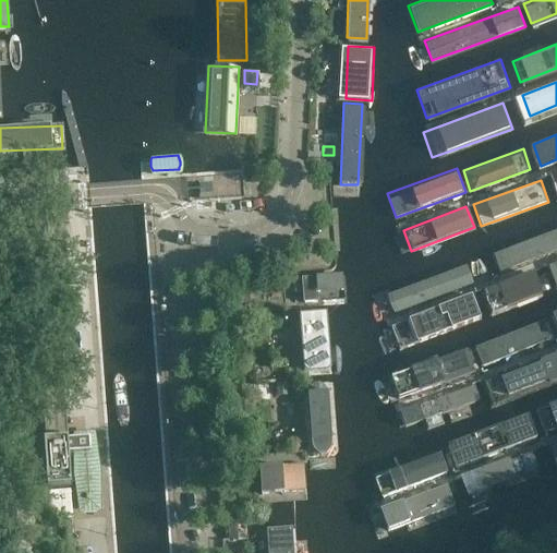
[(556,248),(556,226),(493,250),(499,269),(556,248)]
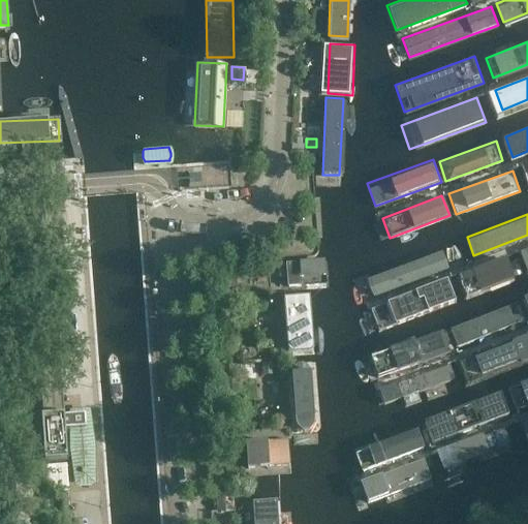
[(442,245),(437,247),(381,269),(390,289),(445,268),(451,266),(455,262),(456,260),(457,257),(457,254),(457,252),(457,251),(456,250),(455,248),(453,247),(451,245),(447,245),(442,245)]
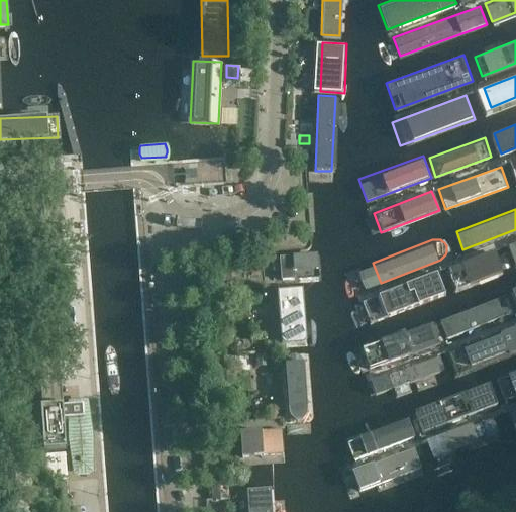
[(496,247),(446,268),(454,289),(504,270),(496,247)]
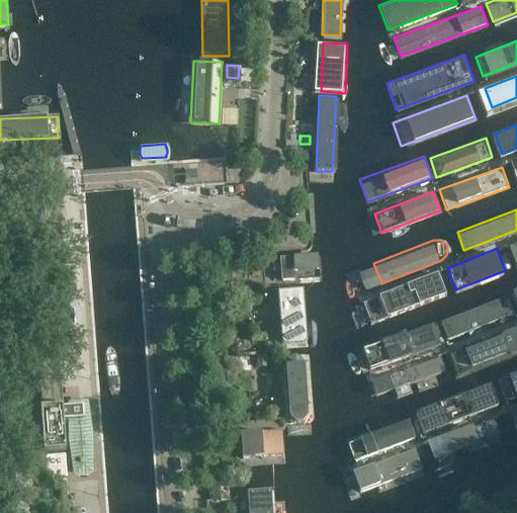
[(318,252),(279,255),(281,279),(320,276),(318,252)]
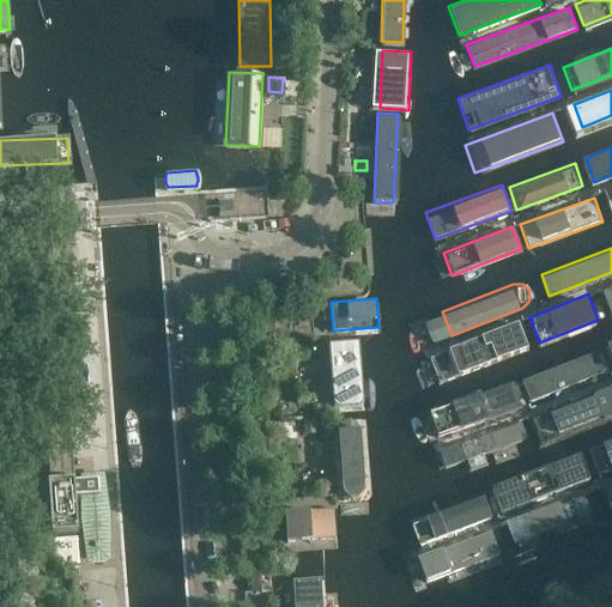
[(429,354),(438,380),(526,346),(516,321),(429,354)]
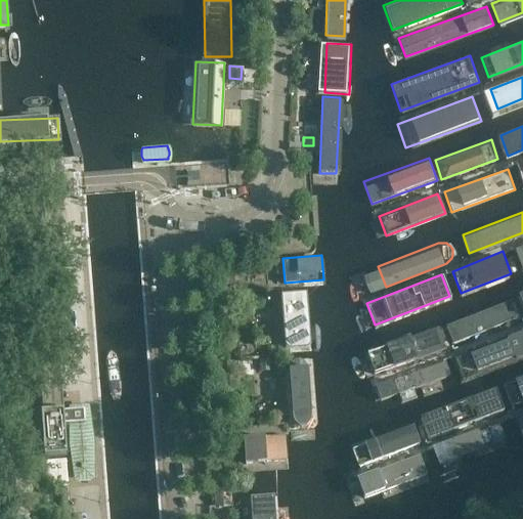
[(281,290),(286,349),(310,347),(306,288),(281,290)]
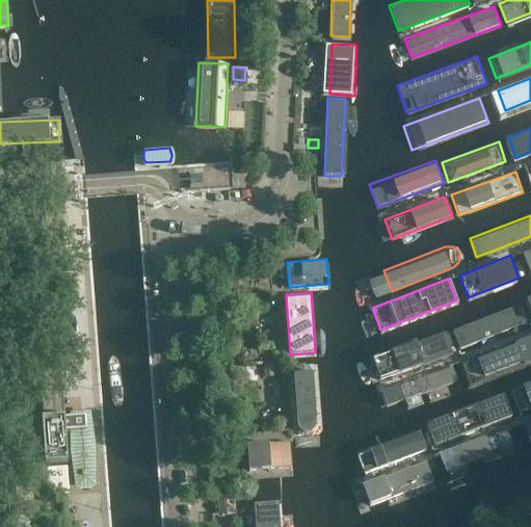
[(528,323),(521,304),(454,328),(461,348),(528,323)]
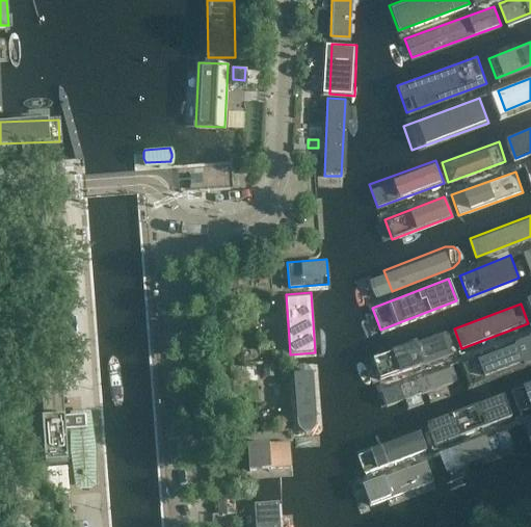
[(456,352),(447,330),(373,359),(381,381),(456,352)]
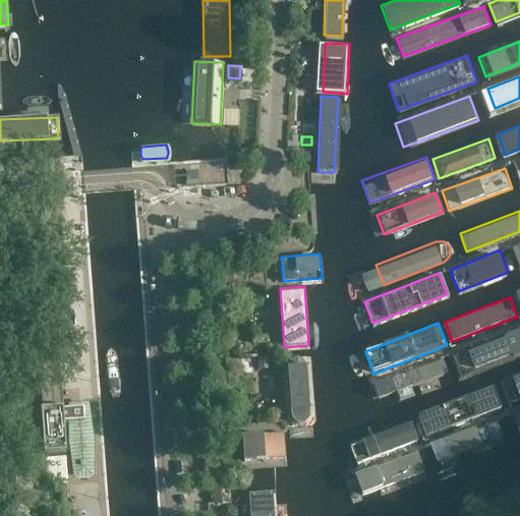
[(519,353),(519,329),(452,354),(460,376),(519,353)]
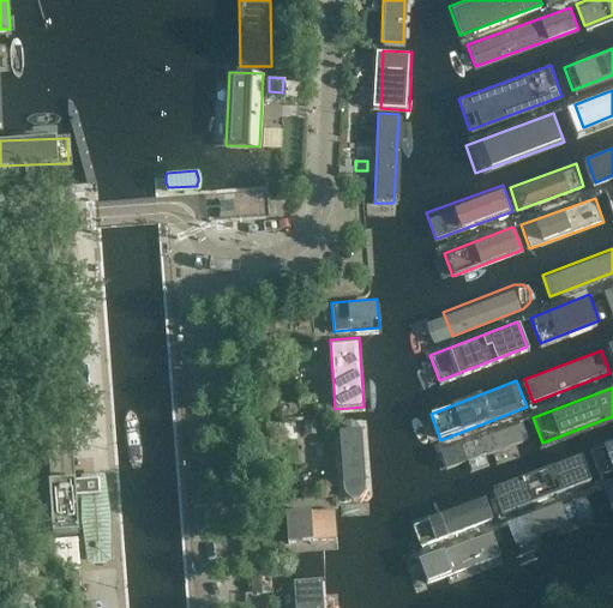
[(367,417),(334,420),(340,501),(373,499),(367,417)]
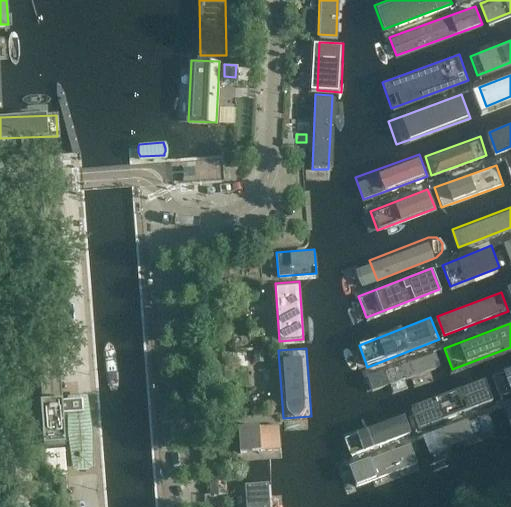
[(363,375),(369,390),(439,365),(434,350),(363,375)]
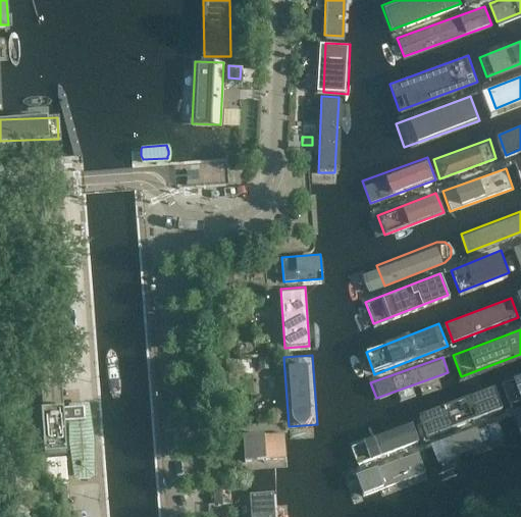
[(520,372),(500,381),(509,405),(520,399),(520,372)]
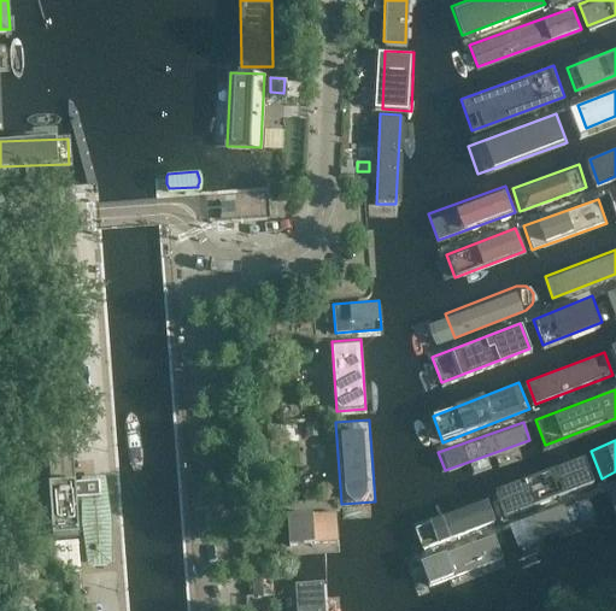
[(596,477),(587,457),(500,492),(509,512),(596,477)]
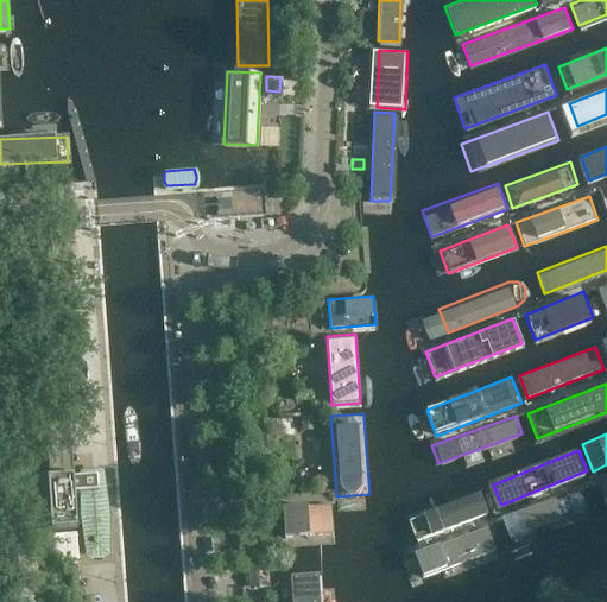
[(106,513),(106,511),(106,507),(106,504),(102,502),(97,471),(84,473),(84,504),(81,506),(81,512),(82,518),(86,520),(89,550),(103,550),(103,519),(106,517),(106,513)]
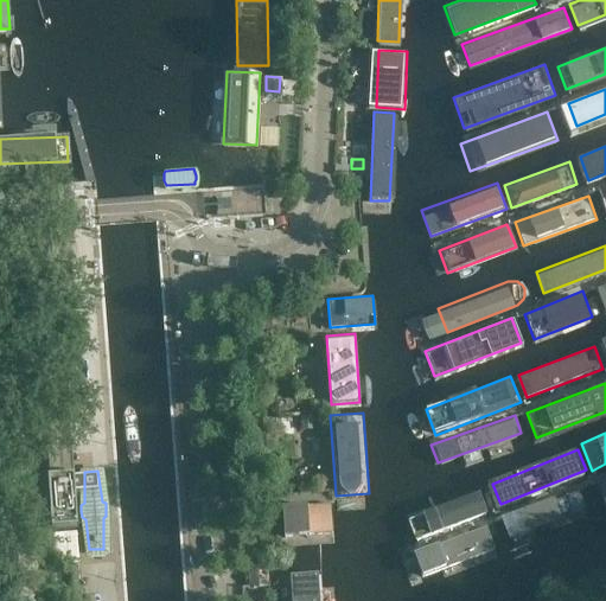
[(605,477),(594,483),(605,513),(605,477)]
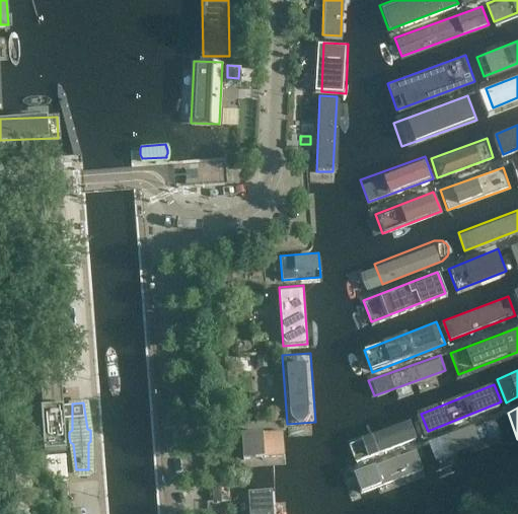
[(420,435),(413,417),(342,444),(349,462),(420,435)]
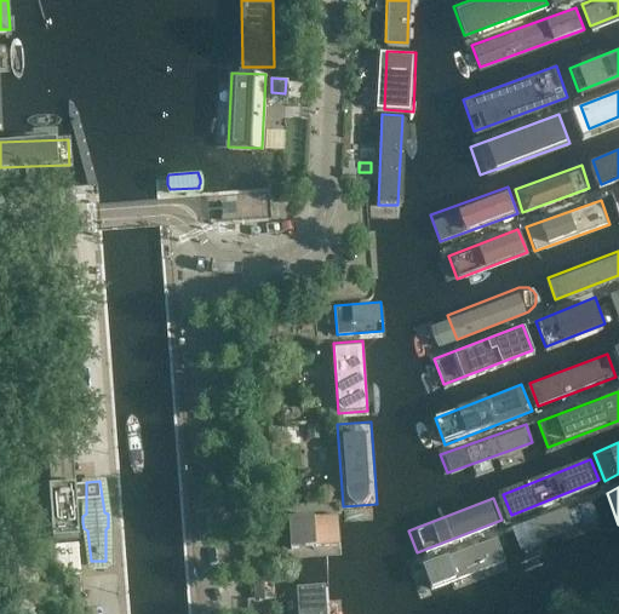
[(513,551),(589,523),(582,504),(505,532),(513,551)]
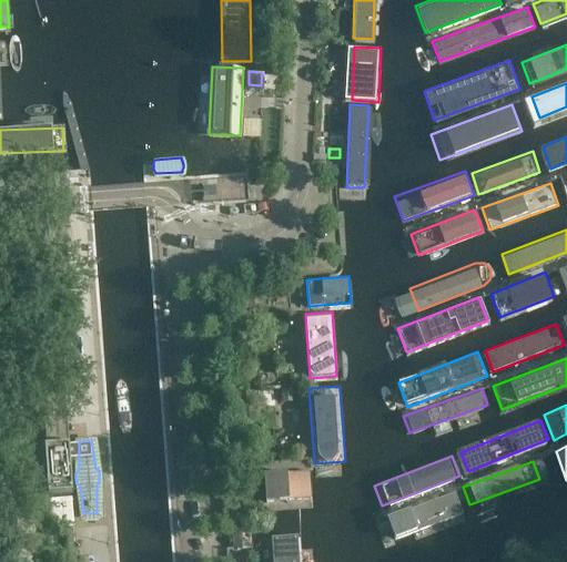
[(264,470),(266,508),(313,506),(311,468),(264,470)]
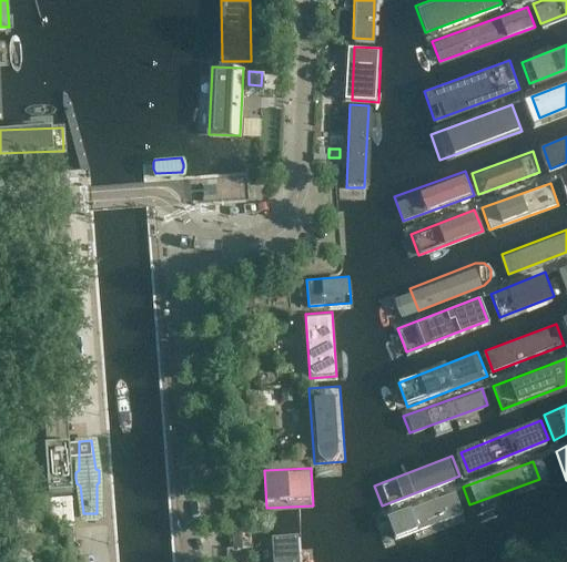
[(457,511),(449,491),(406,507),(413,527),(457,511)]
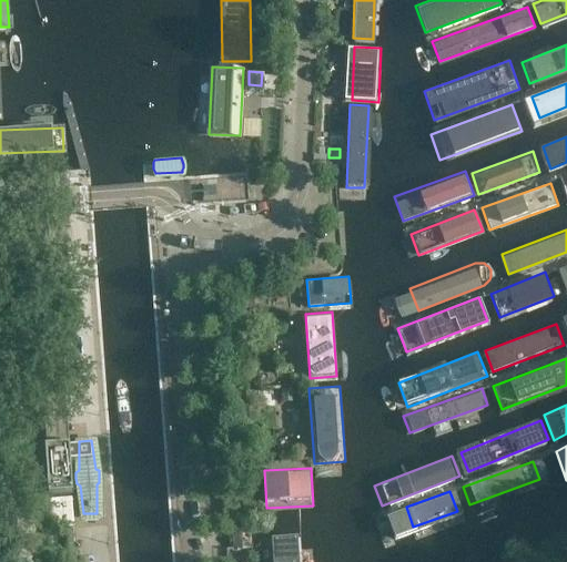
[(70,494),(56,496),(58,522),(72,521),(70,494)]
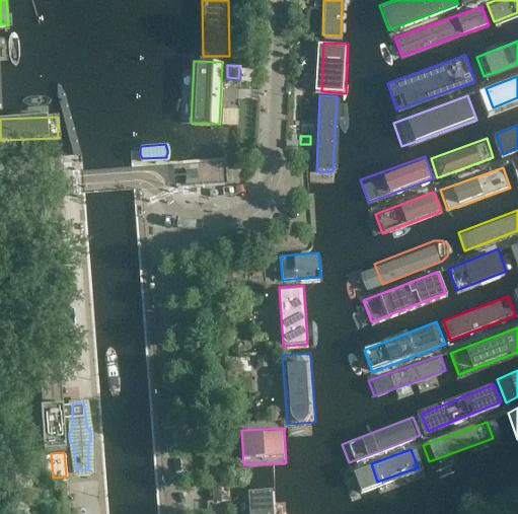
[(247,488),(249,513),(267,513),(266,487),(247,488)]
